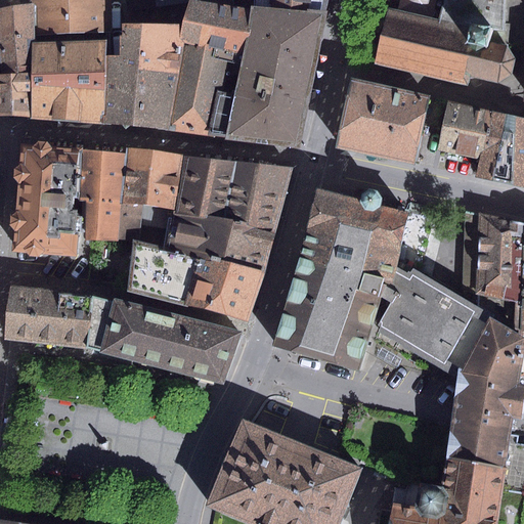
[(31,0),(32,4),(32,37),(112,33),(111,0),(31,0)]
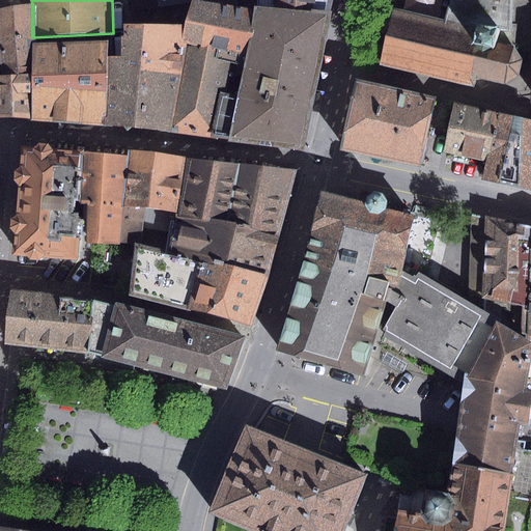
[(196,0),(127,0),(128,12),(197,1),(196,0)]
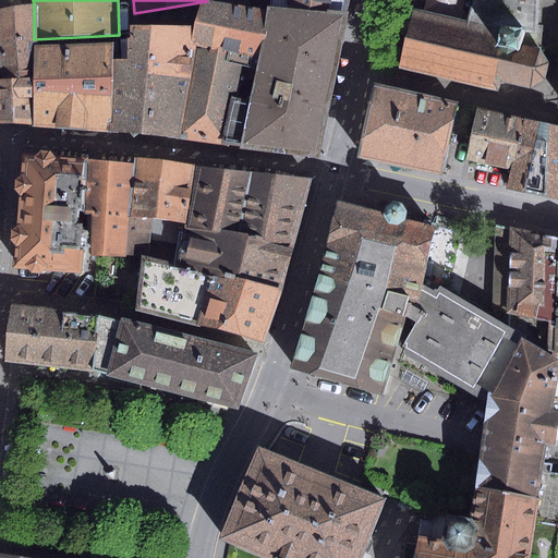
[(257,59),(332,77),(342,15),(269,9),(249,5),(247,0),(206,0),(207,1),(197,27),(179,140),(241,149),(257,59)]
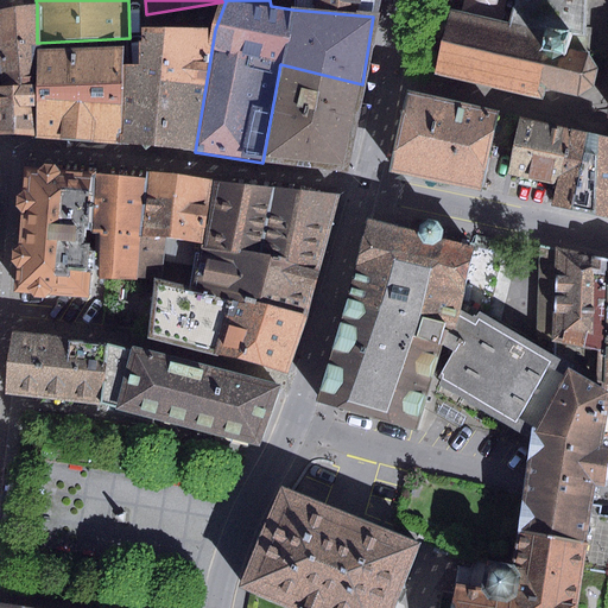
[(380,0),(293,0),(293,10),(373,17),(375,18),(380,0)]
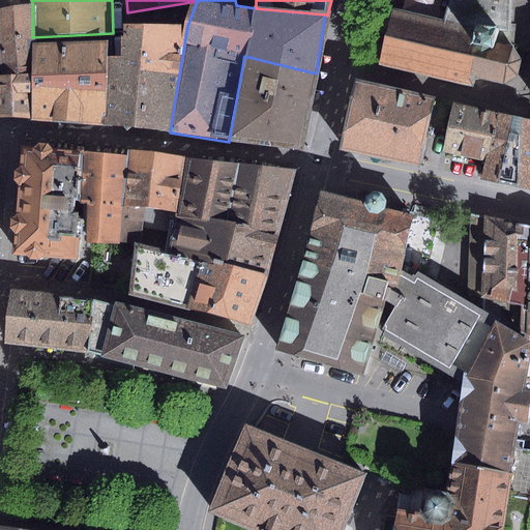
[(450,0),(445,21),(474,27),(477,23),(508,28),(510,0),(450,0)]
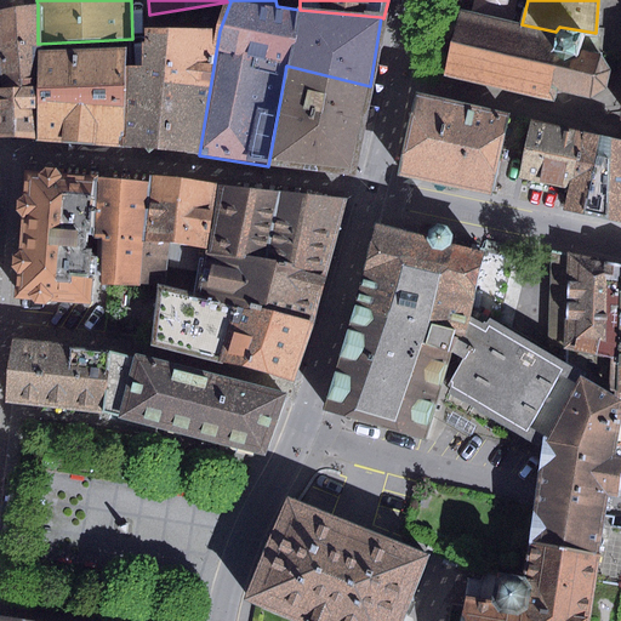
[(620,35),(620,0),(598,0),(596,33),(620,35)]
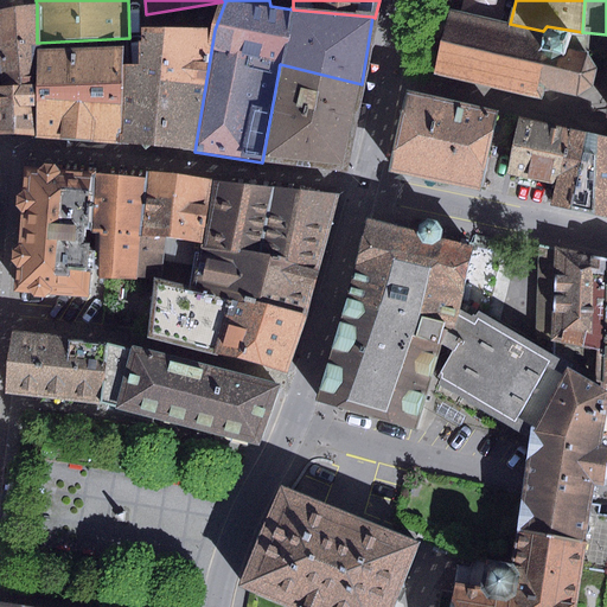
[(37,43),(37,5),(0,10),(0,75),(1,87),(0,87),(0,133),(36,135),(37,51),(37,43)]
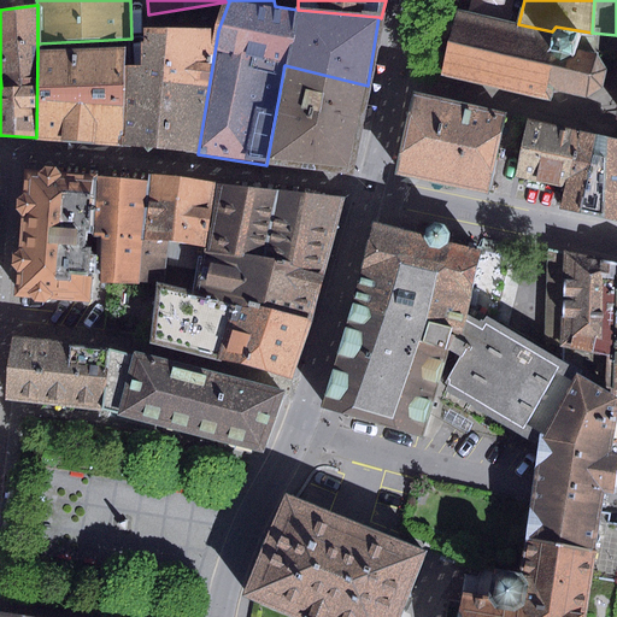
[(457,12),(441,74),(551,101),(554,90),(585,98),(603,88),(607,70),(597,54),(616,56),(616,35),(592,33),(556,27),(552,31),(518,24),(457,12)]
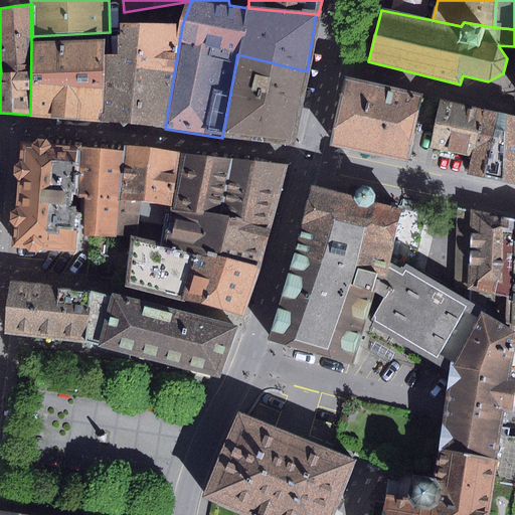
[(118,56),(104,57),(101,122),(165,129),(182,25),(120,23),(122,36),(118,36),(118,56)]
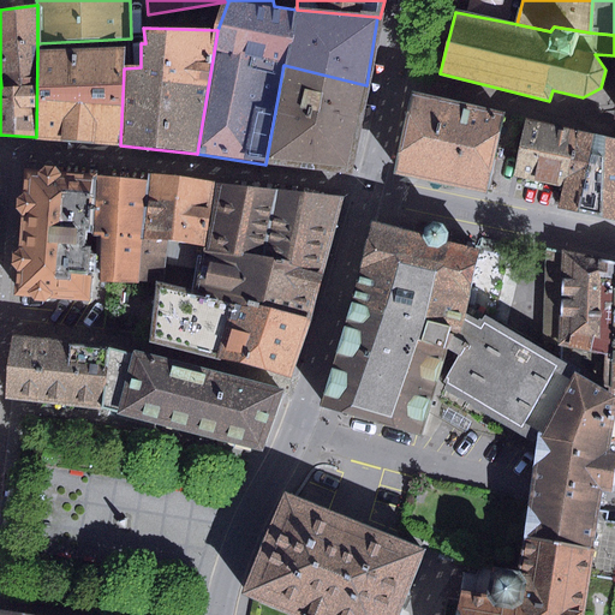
[(36,137),(36,142),(120,145),(124,69),(125,48),(37,52),(36,137)]
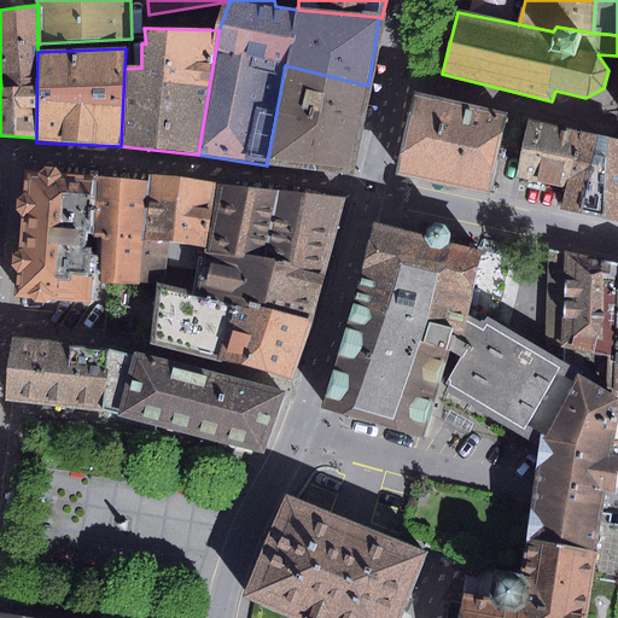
[(267,165),(353,176),(368,86),(285,65),(267,165)]
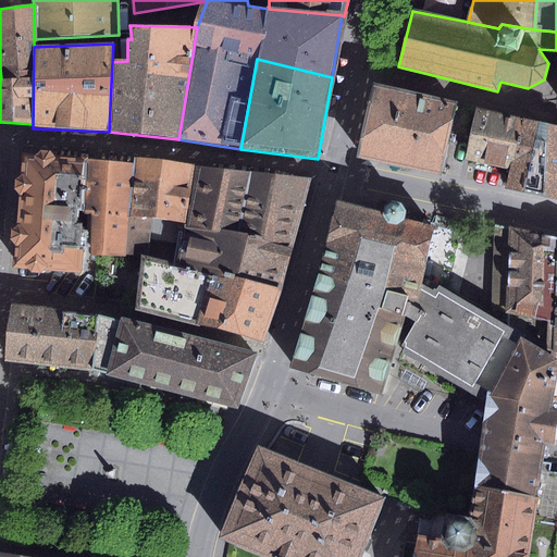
[(470,108),(376,87),(361,156),(441,174),(450,133),(463,135),(470,108)]
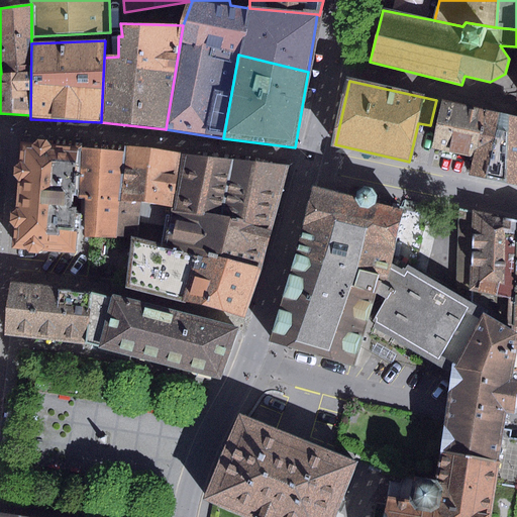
[(474,158),(486,111),(440,100),(431,147),(474,158)]
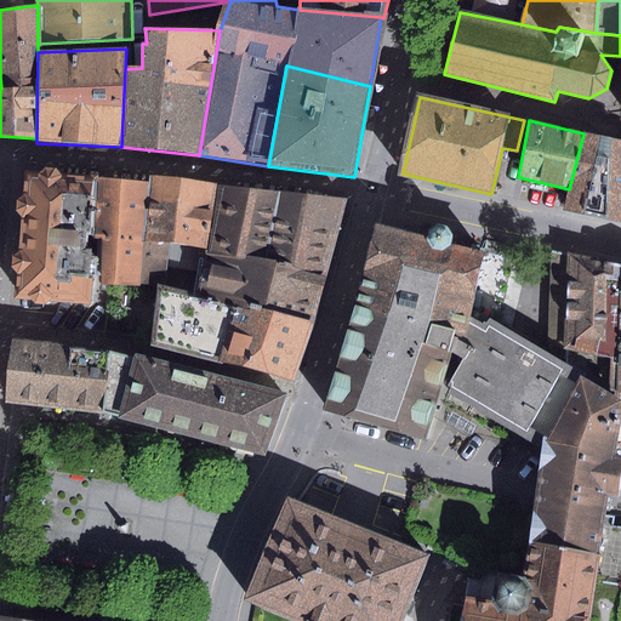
[(620,141),(584,134),(569,189),(563,210),(620,222),(620,141)]
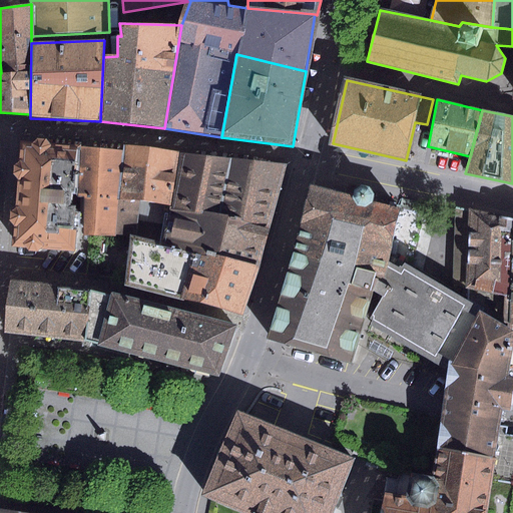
[(40,249),(73,251),(76,228),(73,228),(75,206),(72,206),(72,203),(70,202),(71,193),(77,193),(80,146),(49,144),(46,139),(36,139),(32,142),(20,141),(19,162),(13,165),(13,174),(17,180),(15,208),(11,211),(10,221),(14,226),(12,246),(26,247),(28,251),(37,251),(40,249)]
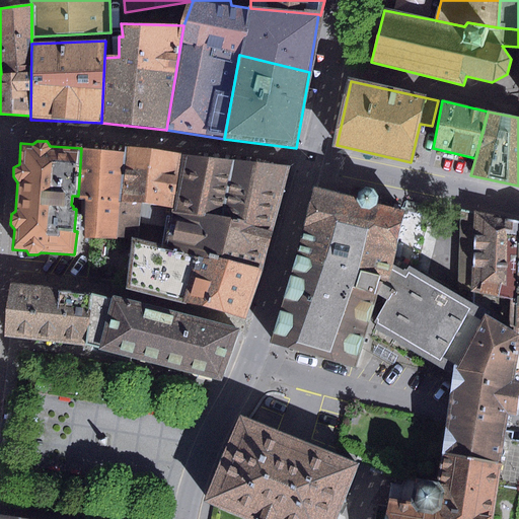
[(84,238),(118,238),(139,238),(141,222),(142,206),(118,202),(125,153),(81,148),(78,196),(78,200),(84,200),(84,238)]
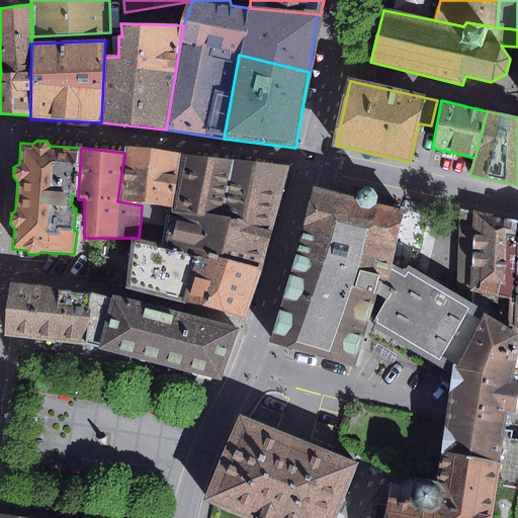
[(125,148),(124,153),(117,201),(142,205),(177,210),(182,155),(125,148)]
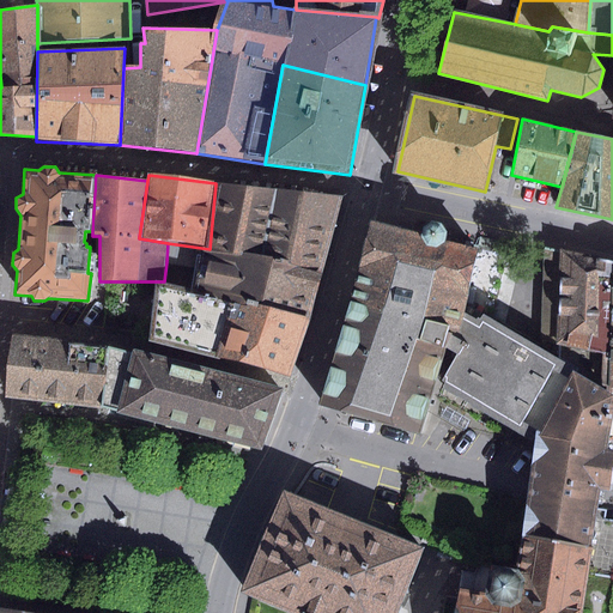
[(311,319),(344,196),(216,183),(210,249),(168,243),(167,262),(194,266),(189,292),(254,308),(255,304),(311,319)]
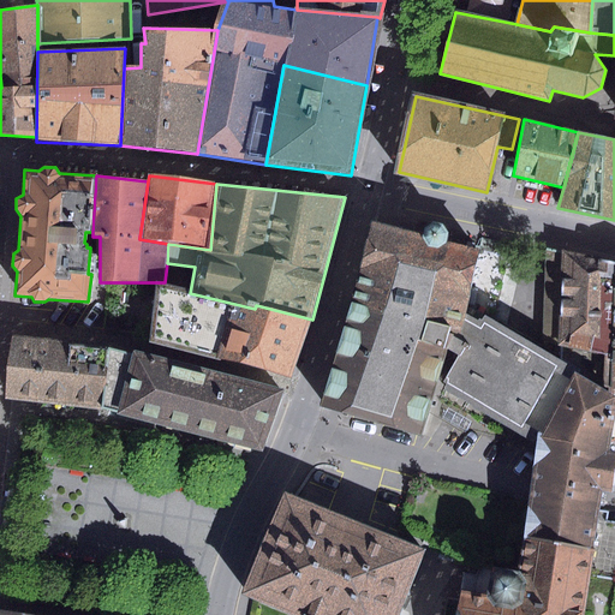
[(424,227),(423,234),(383,225),(372,222),(351,304),(452,327),(463,329),(465,315),(478,249),(447,240),(448,234),(443,225),(434,222),(424,227)]
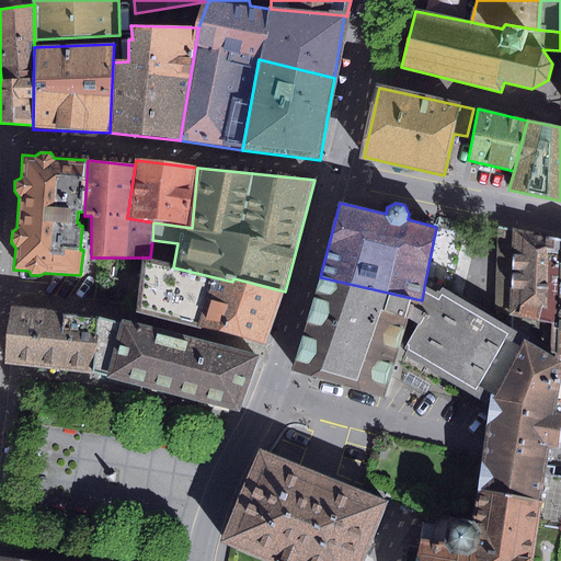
[(553,344),(560,239),(499,228),(495,310),(514,315),(513,330),(527,339),(553,344)]
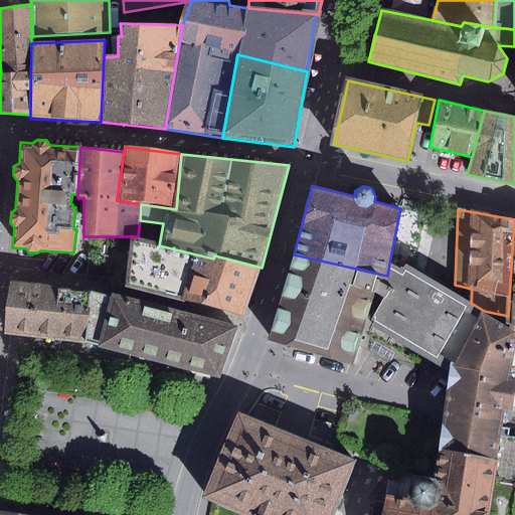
[(189,301),(244,316),(262,268),(214,255),(213,259),(159,245),(130,238),(125,286),(182,300),(189,301)]
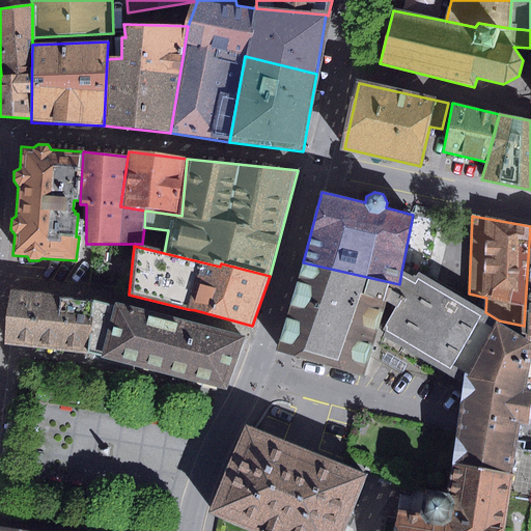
[(390,282),(303,262),(277,347),(363,376),(385,300),(390,282)]
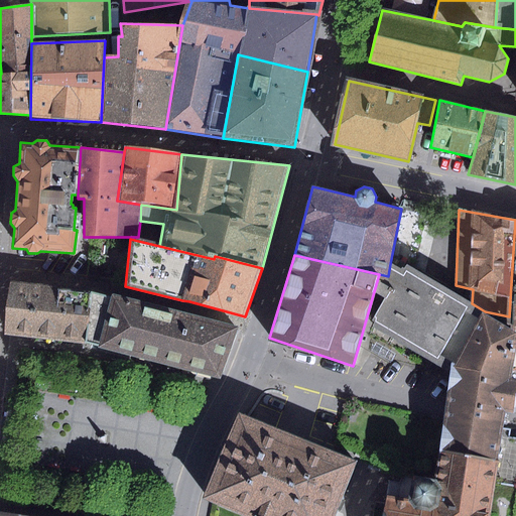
[(379,274),(374,291),(386,299),(373,320),(450,368),(484,313),(485,311),(472,303),(407,264),(403,271),(390,264),(388,276),(379,274)]
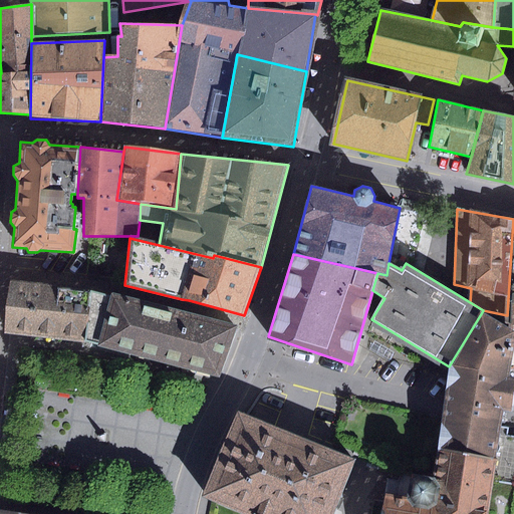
[(5,332),(85,341),(98,344),(110,296),(92,291),(10,281),(5,332)]
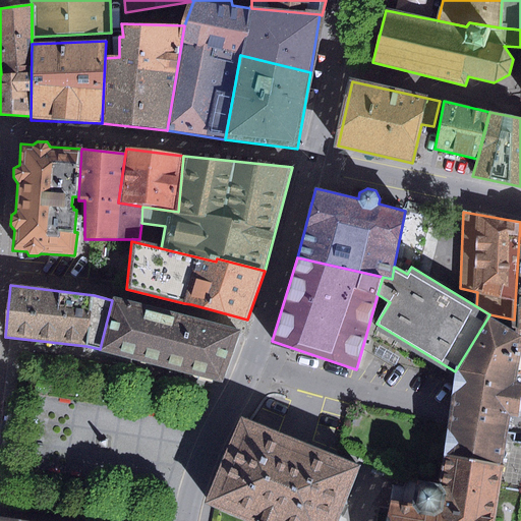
[(100,349),(100,352),(222,383),(239,331),(113,297),(112,300),(100,349)]
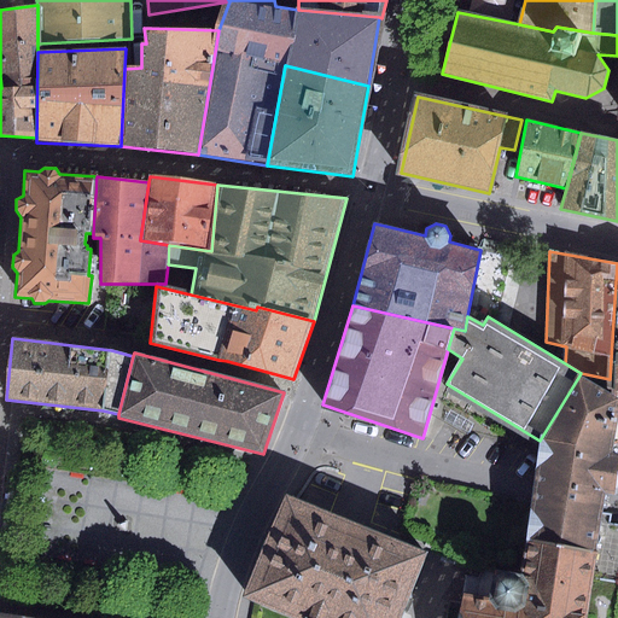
[(526,542),(596,553),(593,579),(617,583),(617,525),(610,524),(612,514),(604,514),(606,495),(616,495),(617,484),(617,456),(614,458),(616,445),(617,444),(617,398),(579,375),(540,441),(526,542)]
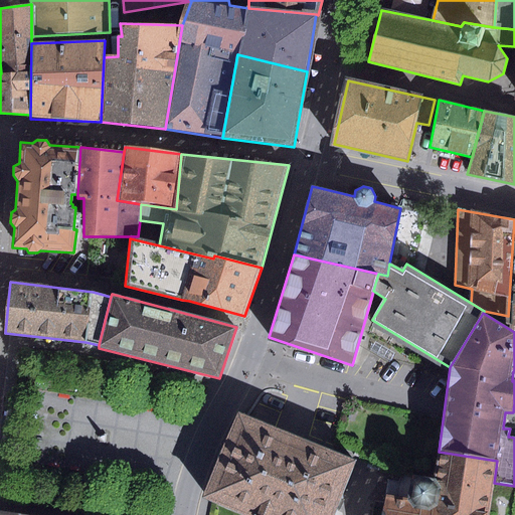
[(375,342),(370,351),(389,362),(394,354),(375,342)]
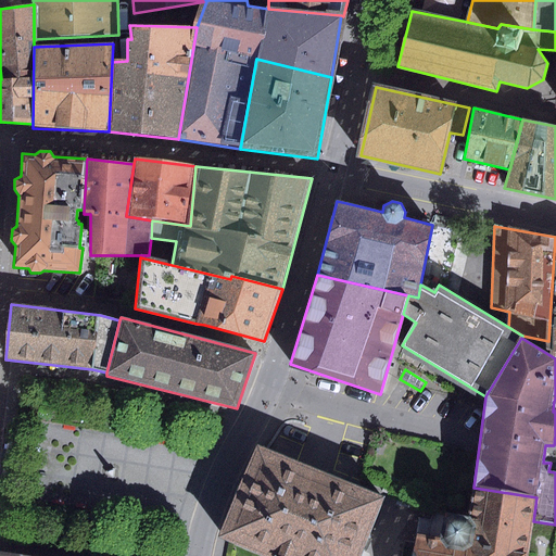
[(261,555),(359,555),(363,550),(384,497),(297,462),(268,450),(255,445),(217,539),(229,543),(261,555)]
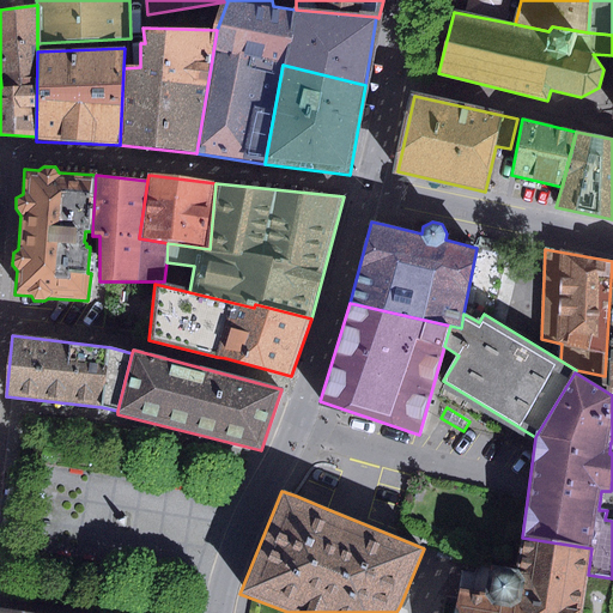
[(581,612),(588,575),(592,548),(522,538),(517,570),(490,565),(485,595),(457,590),(453,612),(581,612)]
